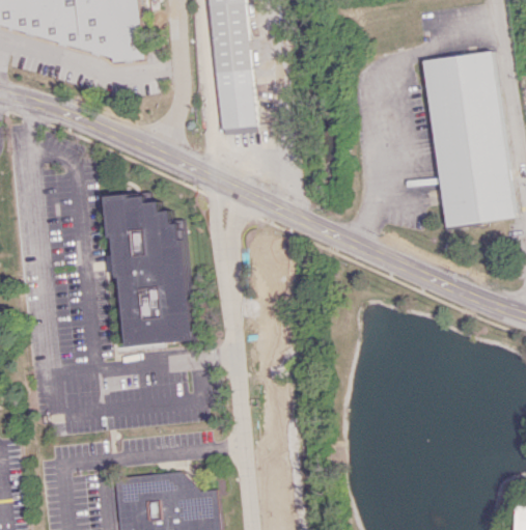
[(0,27),(99,56),(108,56),(108,62),(141,59),(137,0),(0,0),(0,27)]
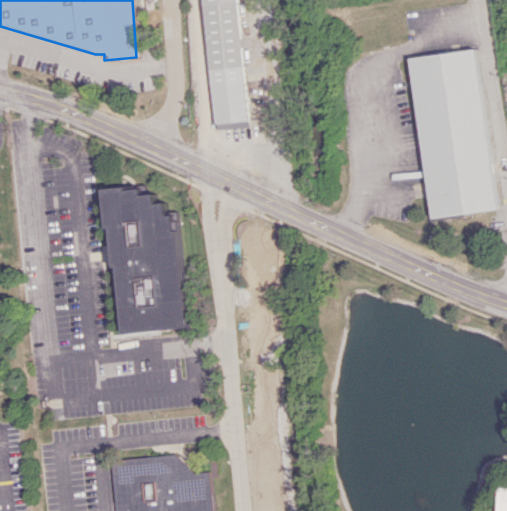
[(202,0),(210,123),(244,121),(235,0),(202,0)]
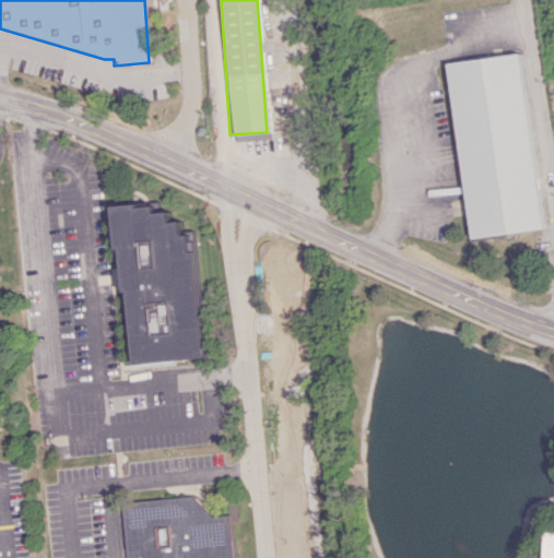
[(445,63),(466,239),(539,230),(518,55),(445,63)]
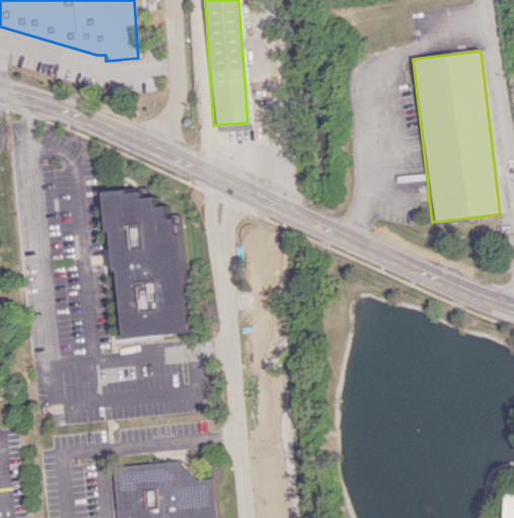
[(103,192),(121,339),(190,331),(173,234),(171,218),(159,205),(145,195),(125,188),(103,192)]
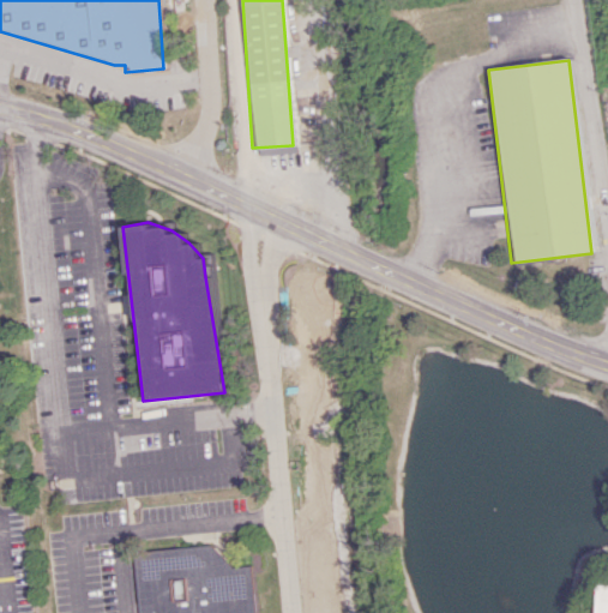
[(252,612),(248,566),(218,569),(216,546),(130,552),(134,612),(252,612)]
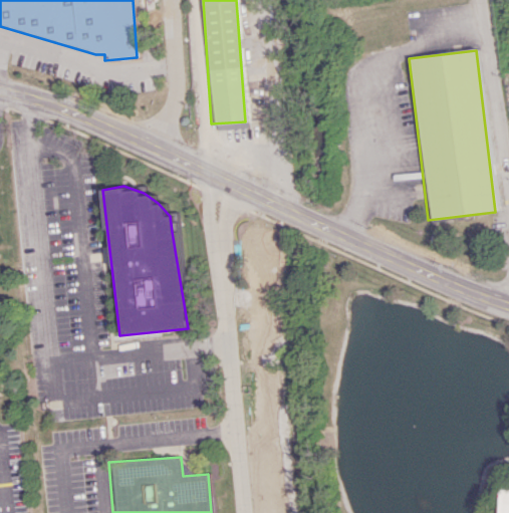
[(508,512),(508,490),(499,490),(497,512),(508,512)]
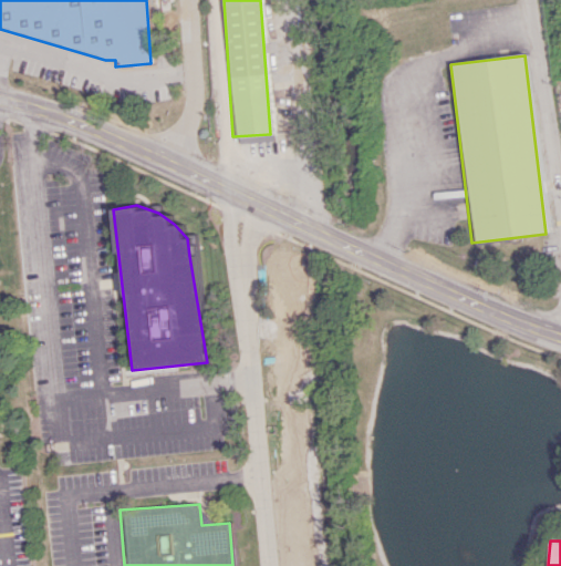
All buildings are outlined.
